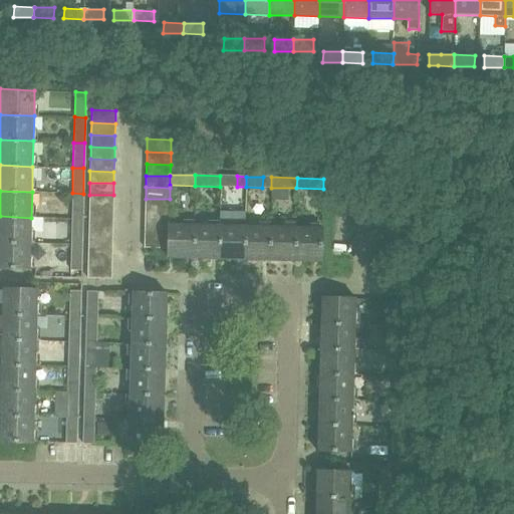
[(82,219),(83,194),(72,193),(71,219),(82,219)]
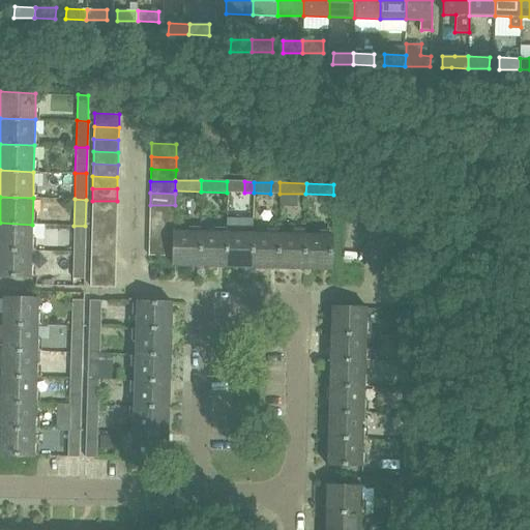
[(116,213),(117,201),(92,201),(91,213),(116,213)]
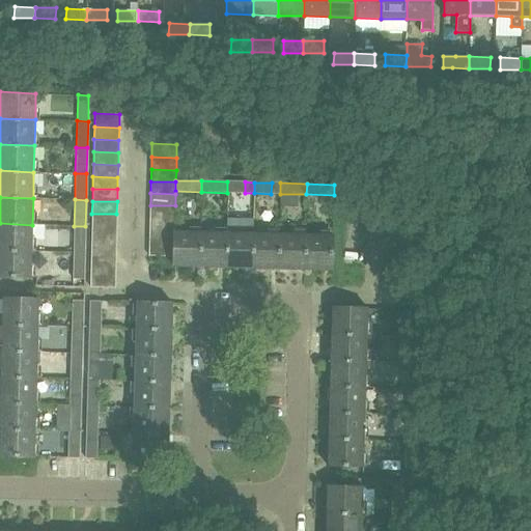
[(150,205),(149,219),(174,219),(175,205),(150,205)]
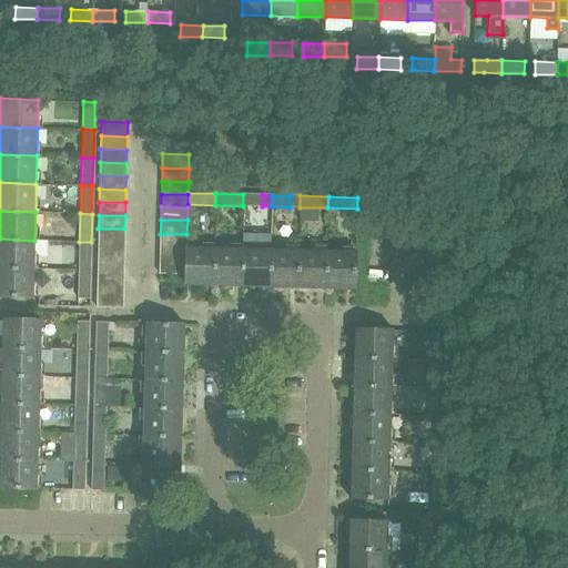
[(124,242),(124,229),(98,229),(98,241),(124,242)]
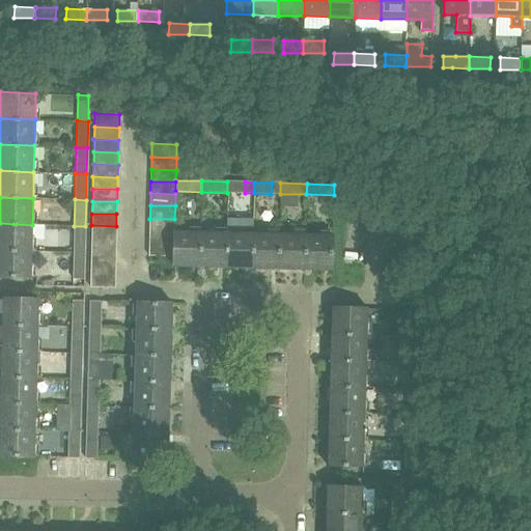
[(174,230),(174,219),(149,219),(149,230),(174,230)]
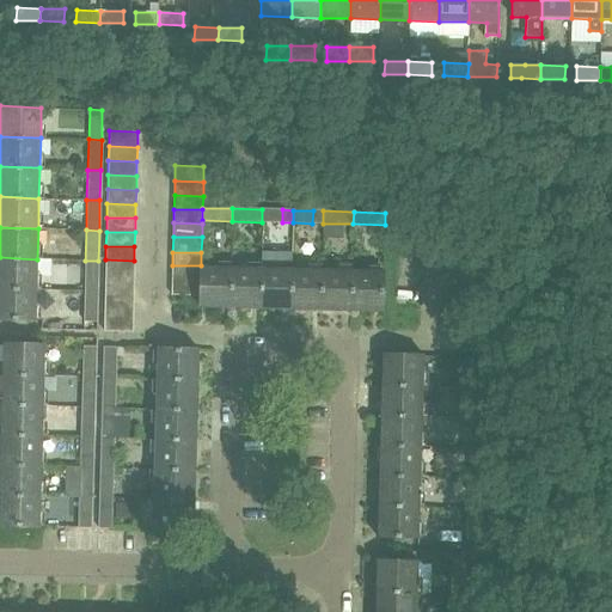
[(0,288),(36,289),(37,259),(0,257),(0,288)]
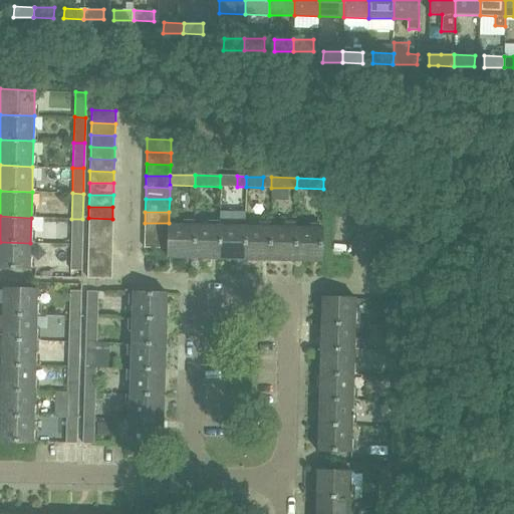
[(88,230),(112,231),(112,219),(88,218),(88,230)]
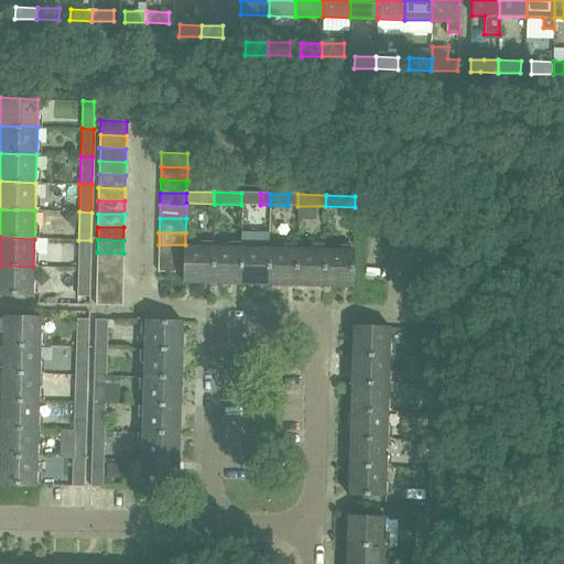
[(89,268),(90,240),(78,240),(77,268),(89,268)]
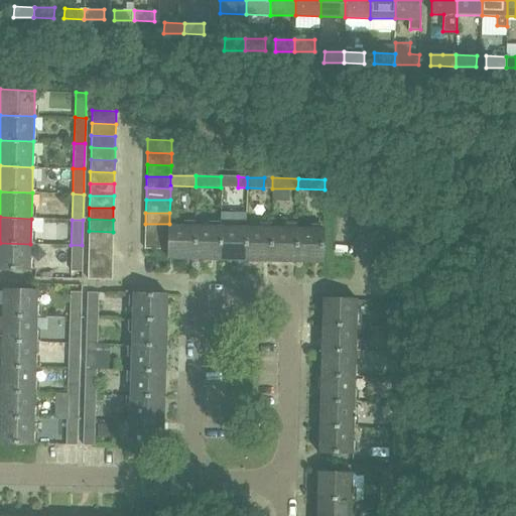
[(169,237),(169,224),(145,224),(145,236),(169,237)]
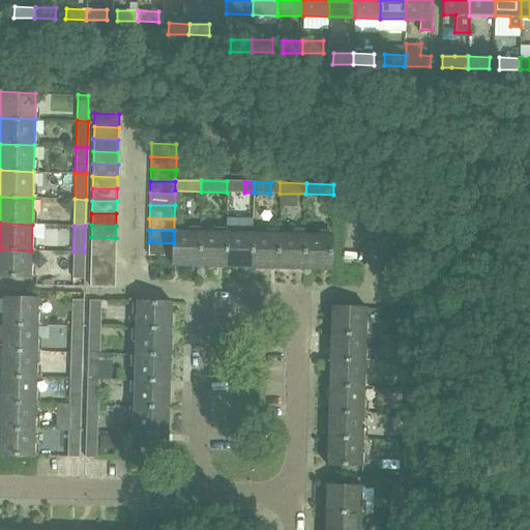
[(173,266),(199,267),(200,231),(174,230),(174,243),(174,256),(173,266)]
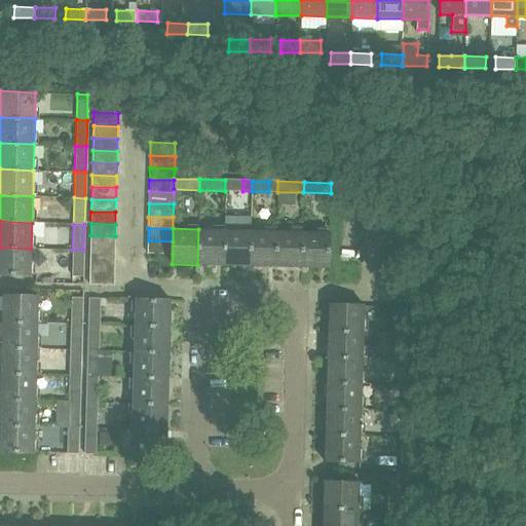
[(197,265),(223,266),(224,230),(198,229),(197,265)]
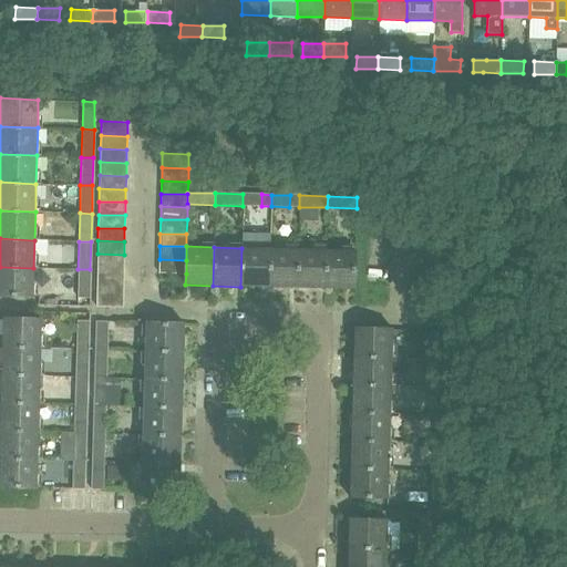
[(268,287),(269,248),(241,248),(240,287),(268,287)]
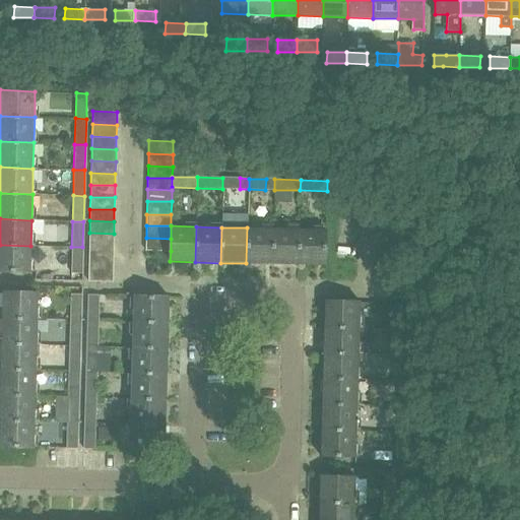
[(246,263),(272,264),(273,229),(247,228),(246,263)]
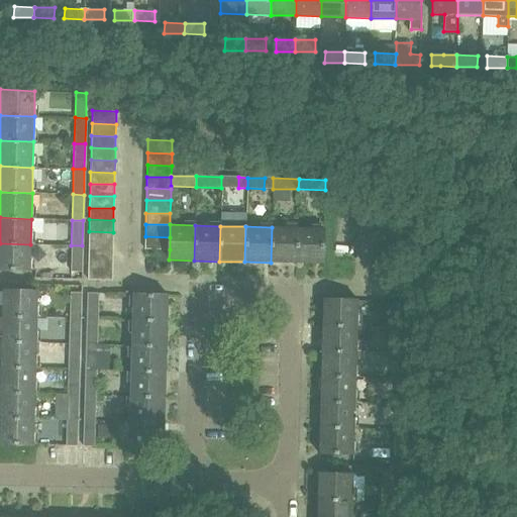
[(271,263),(296,264),(297,228),(272,227),(271,263)]
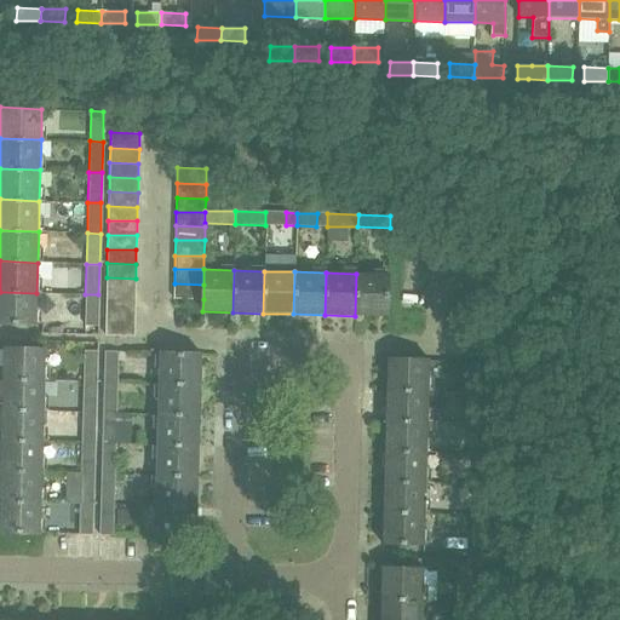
[(355,316),(388,316),(389,274),(356,274),(355,316)]
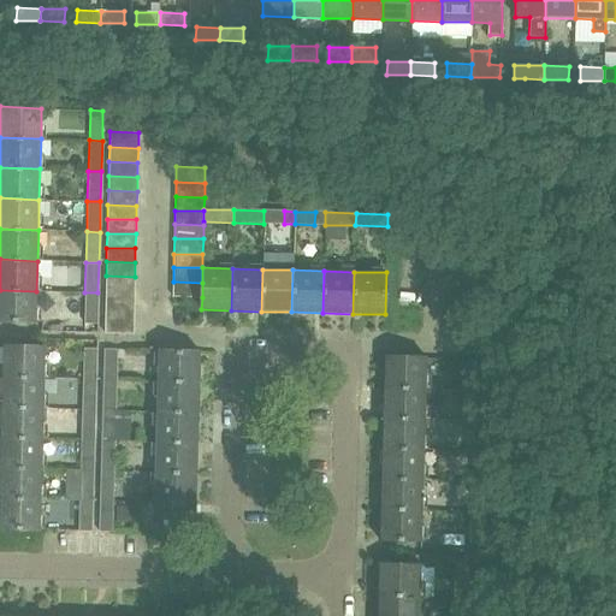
[(134,291),(135,277),(106,276),(105,290),(134,291)]
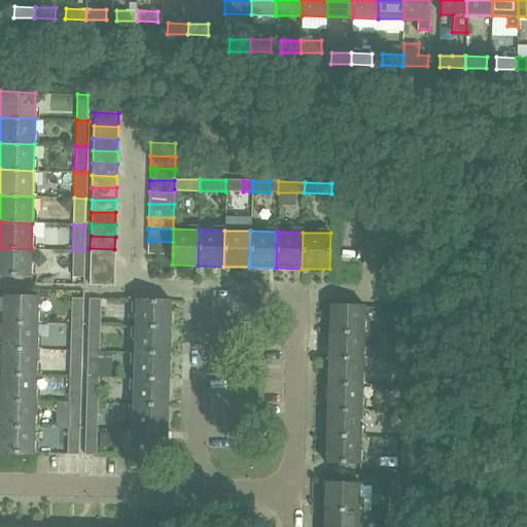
[(147,254),(173,254),(173,242),(148,241),(147,254)]
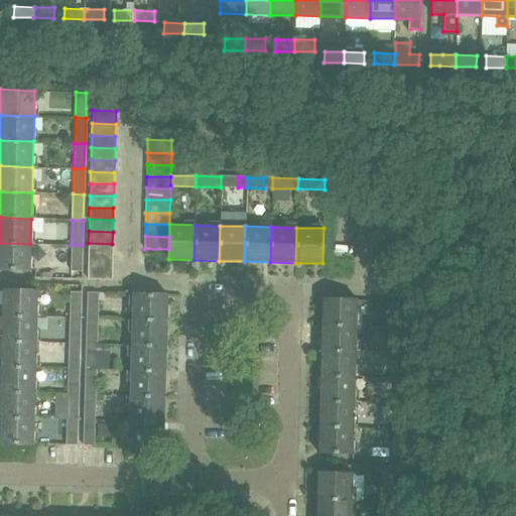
[(30,244),(0,243),(0,268),(29,269),(30,244)]
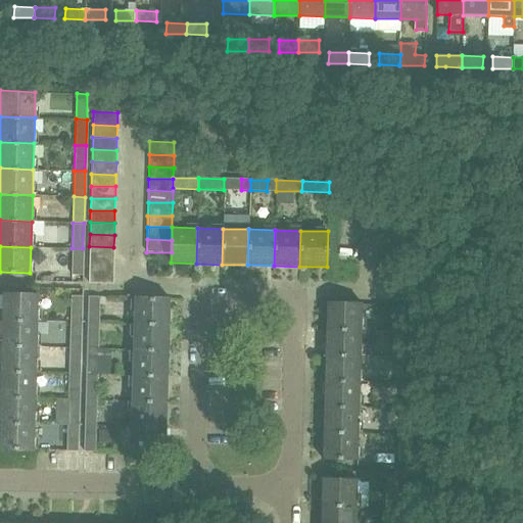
[(113,247),(89,246),(89,258),(113,259),(113,247)]
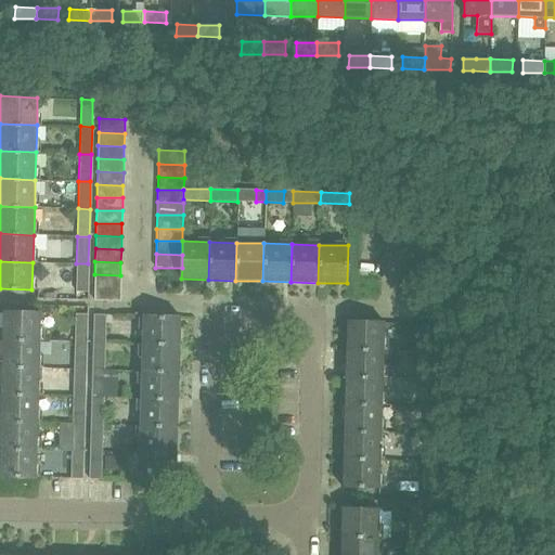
[(88,263),(76,263),(76,291),(87,291),(88,263)]
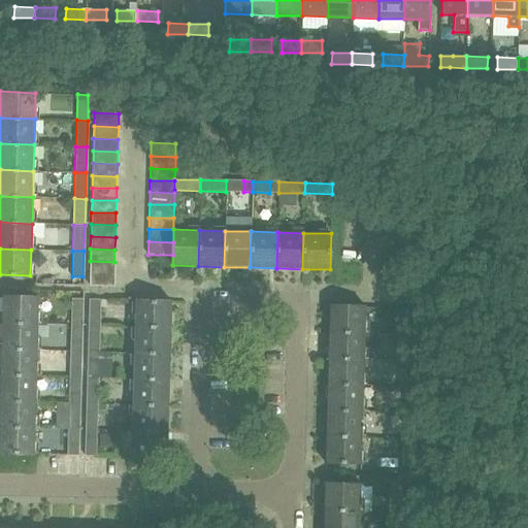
[(114,274),(114,262),(90,261),(90,273),(114,274)]
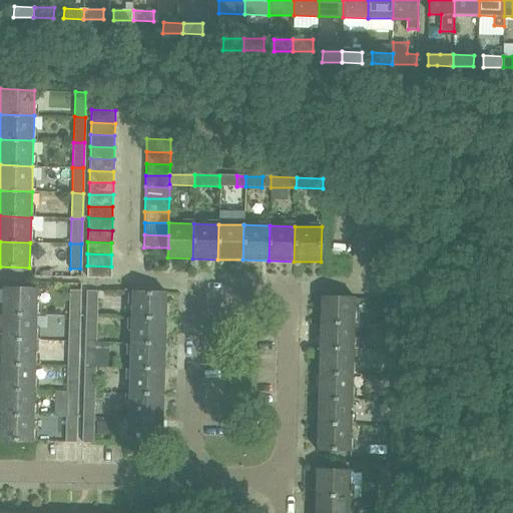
[(110,278),(111,267),(87,266),(86,277),(110,278)]
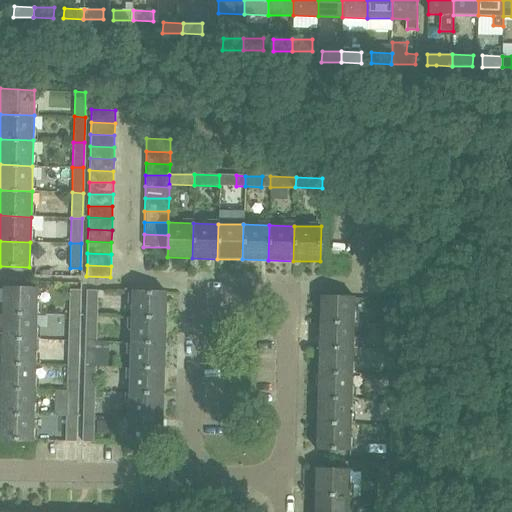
[(2,313),(36,314),(37,288),(3,288),(2,313)]
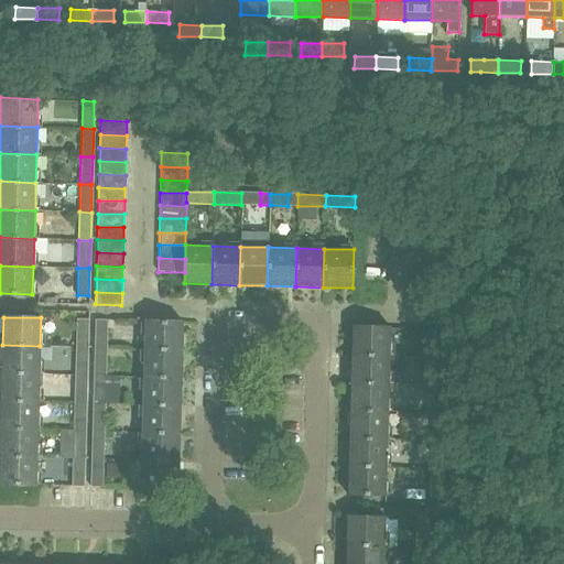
[(87,347),(88,320),(76,320),(75,346),(87,347)]
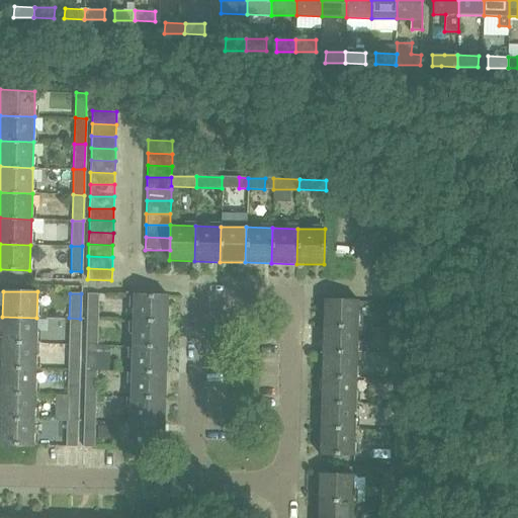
[(97,319),(98,293),(87,293),(86,319),(97,319)]
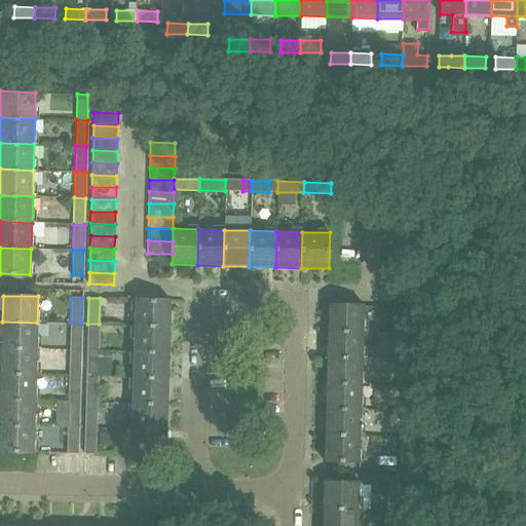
[(171,300),(135,299),(134,326),(170,327),(171,300)]
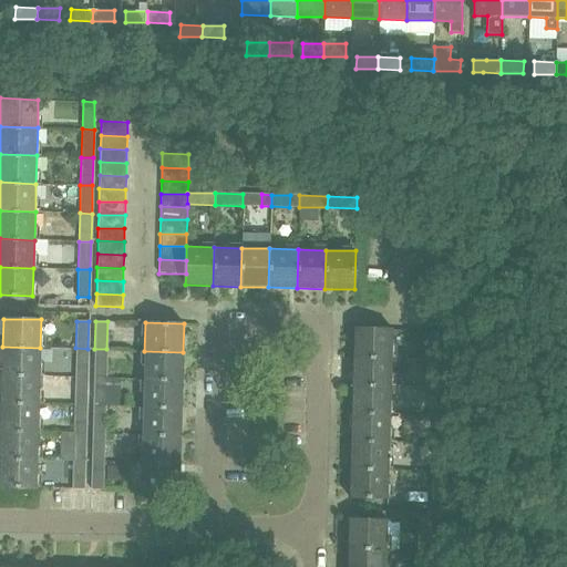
[(353,328),(352,356),(391,357),(392,329),(353,328)]
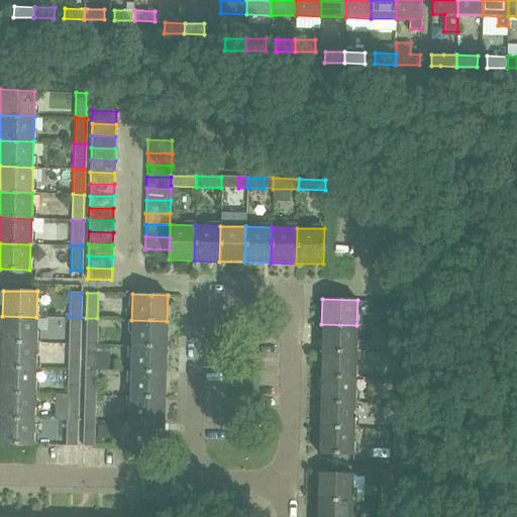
[(397,302),(397,326),(408,327),(408,302),(397,302)]
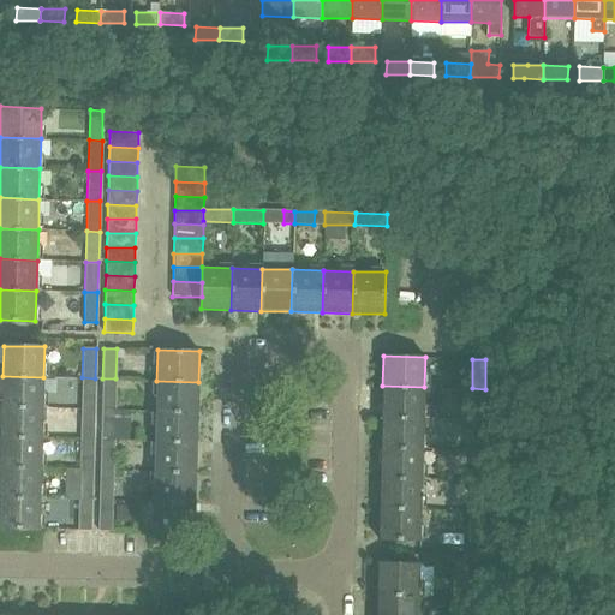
[(43,407),(43,377),(3,376),(1,406),(43,407)]
